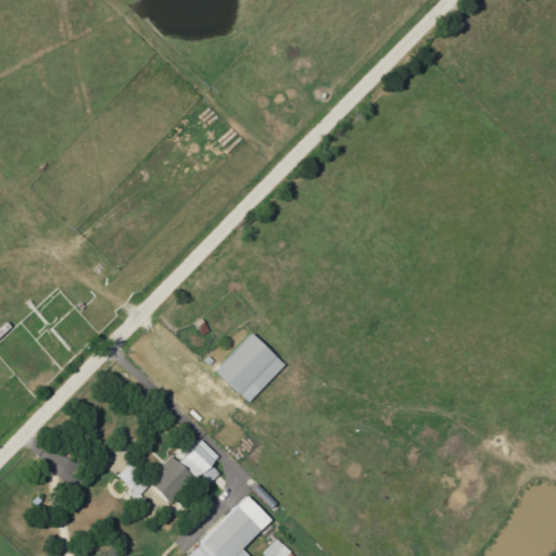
[(216,370),(250,402),(286,365),(252,332),(216,370)]
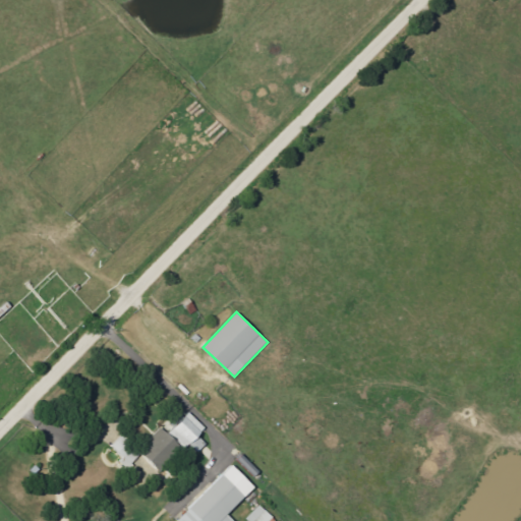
[(163,428),(141,453),(159,467),(181,442),(196,455),(207,443),(198,436),(206,427),(189,412),(170,435),(163,428)]
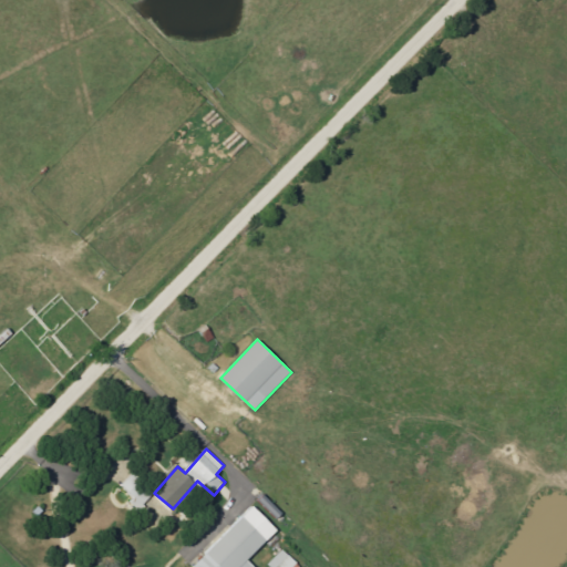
[(121,485),(141,507),(155,494),(135,472),(121,485)]
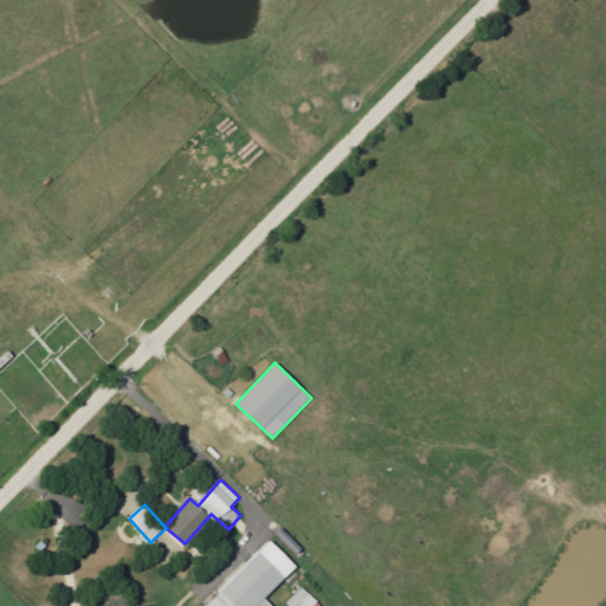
[(272,605),(265,599),(297,566),(270,541),(206,605),(272,605)]
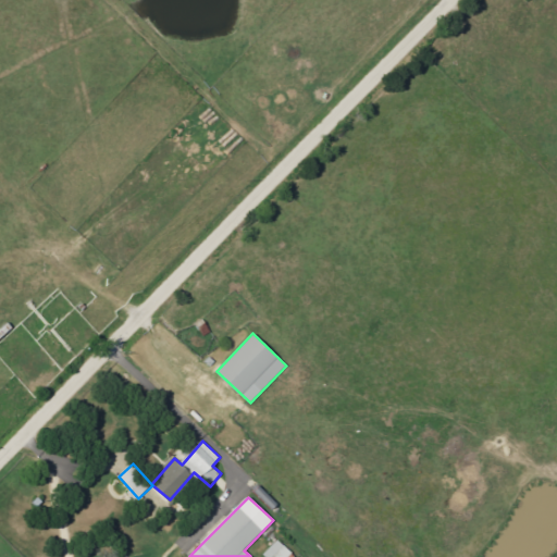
[(263,554),(267,556),(289,556),(293,554),(279,539),(263,554)]
